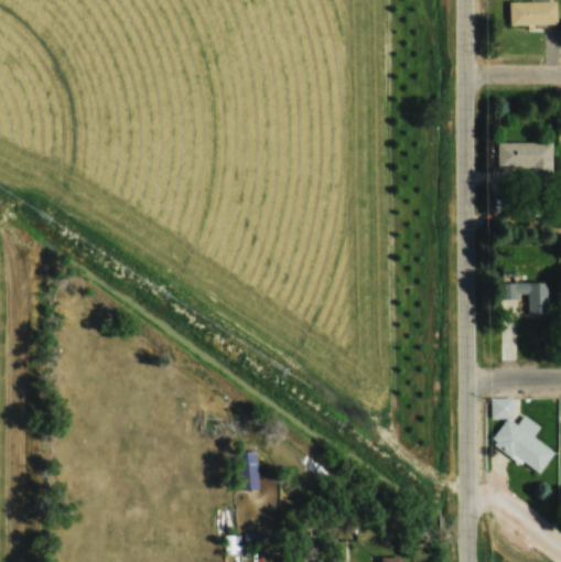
[(511,2),(511,25),(558,25),(558,2),(511,2)]
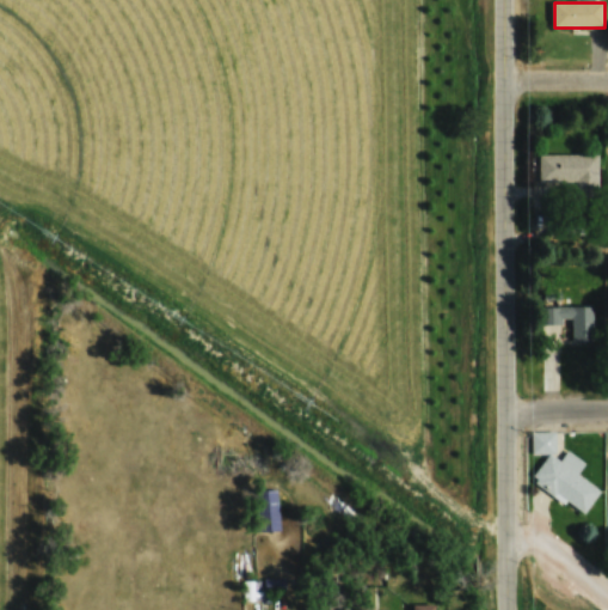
[(601,156),(541,156),(541,184),(601,184),(601,156)]
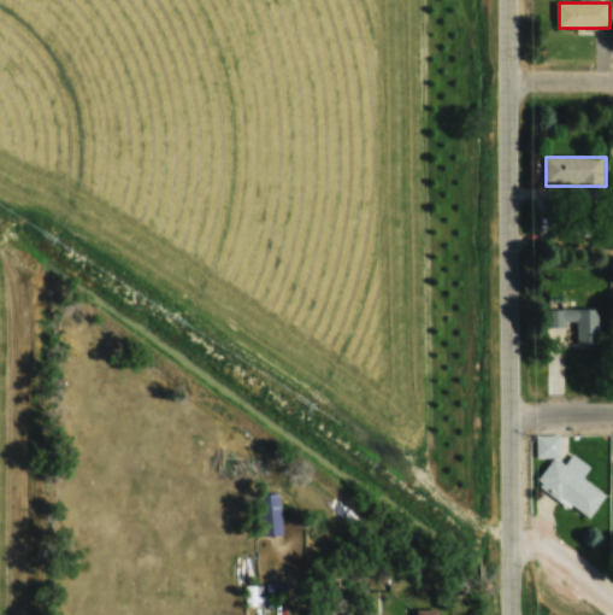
[(601,311),(549,311),(549,327),(578,327),(578,346),(601,346),(601,311)]
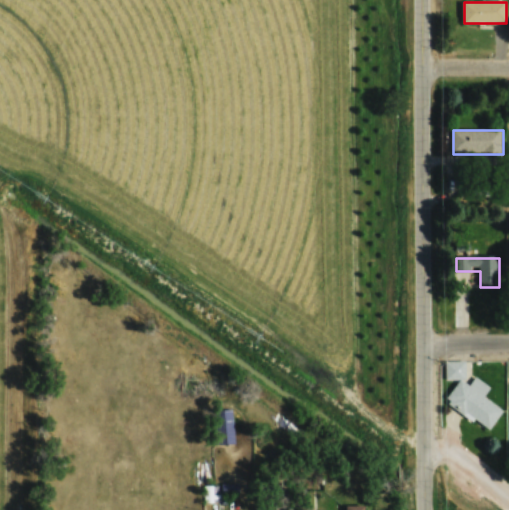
[(504,411),(485,398),(491,387),(476,378),(471,387),(460,380),(446,403),(491,431),(504,411)]
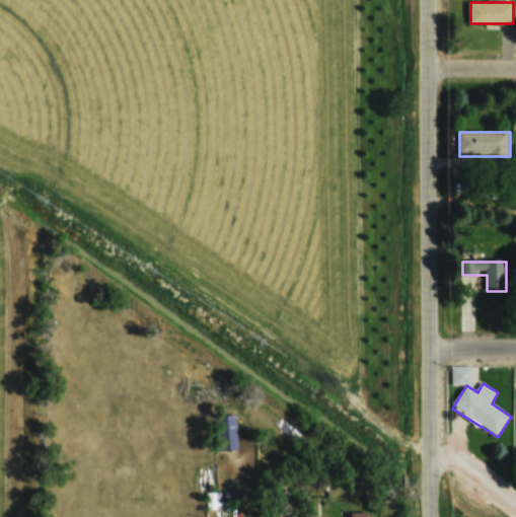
[(237,449),(237,431),(228,431),(228,449),(237,449)]
